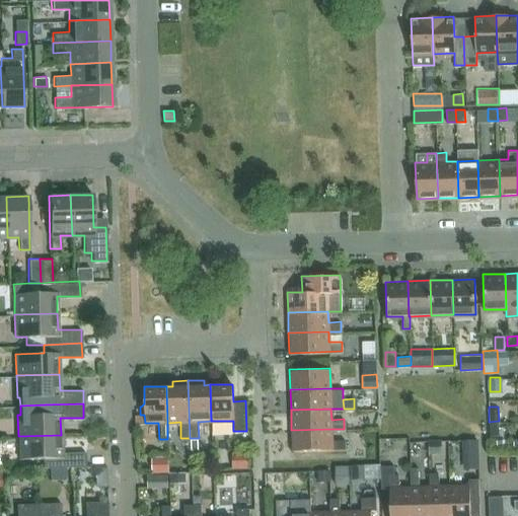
[(140,414),(135,414),(136,424),(145,423),(144,415),(140,415),(140,414)]
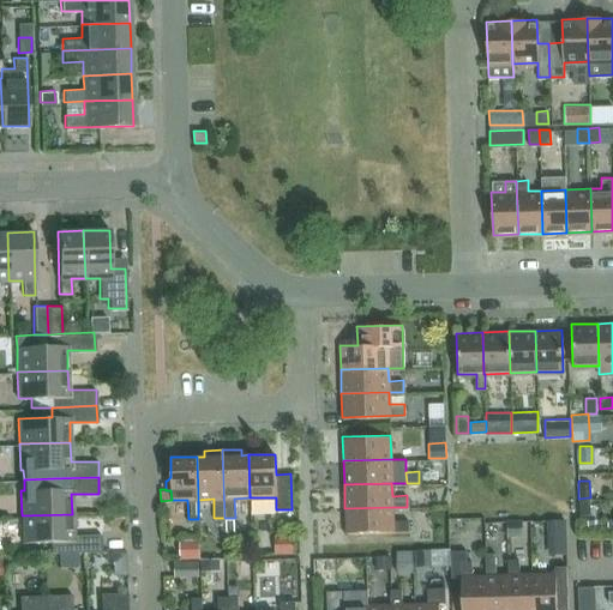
[(578,499),(578,513),(589,513),(589,497),(578,499)]
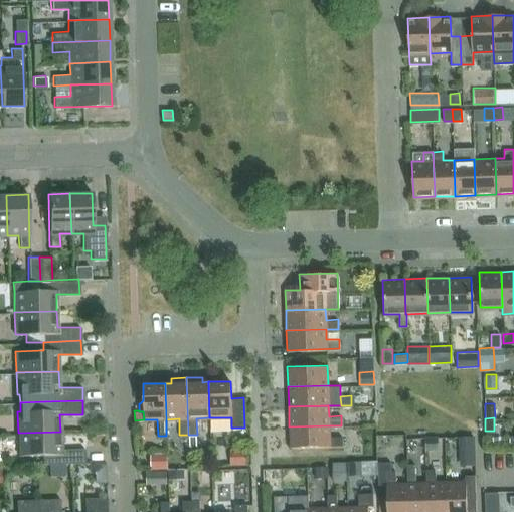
[(329,425),(289,427),(290,447),(342,445),(342,436),(329,436),(329,425)]
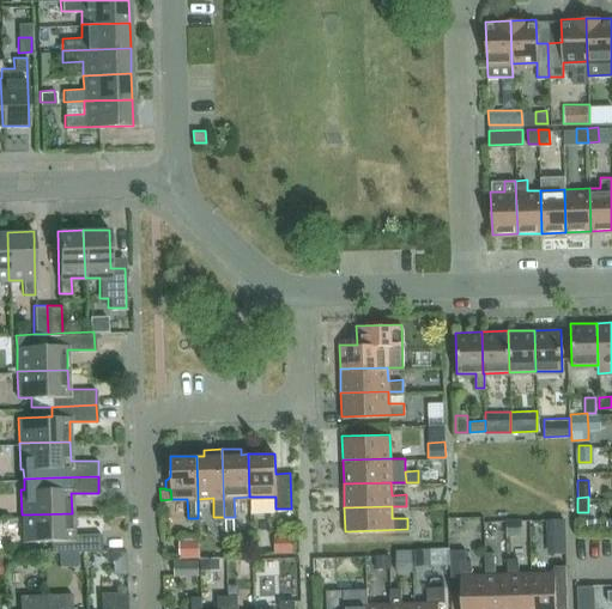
[(49,540),(50,550),(101,549),(100,533),(72,534),(72,513),(22,515),(22,541),(49,540)]
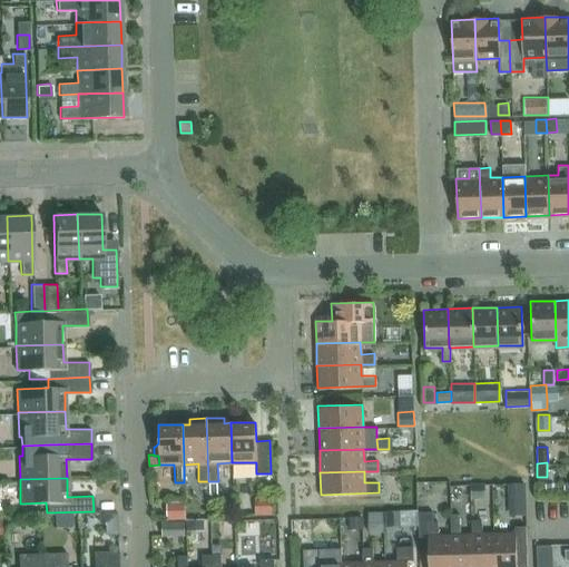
[(217,481),(208,481),(208,494),(217,494),(217,481)]
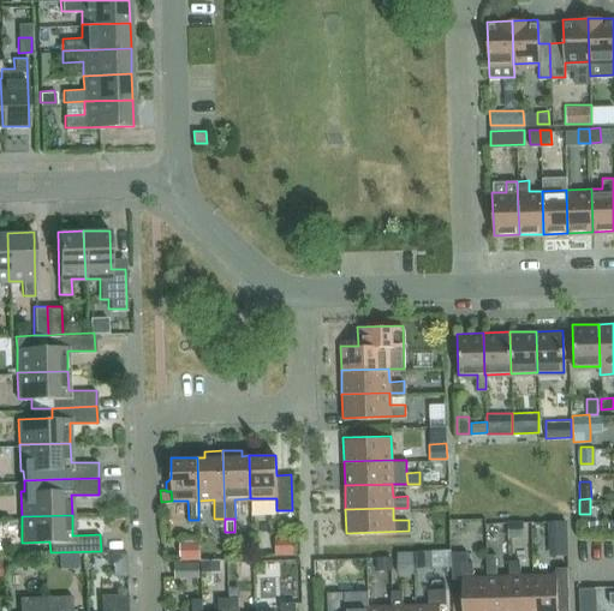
[(566,519),(549,519),(549,533),(567,532),(566,519)]
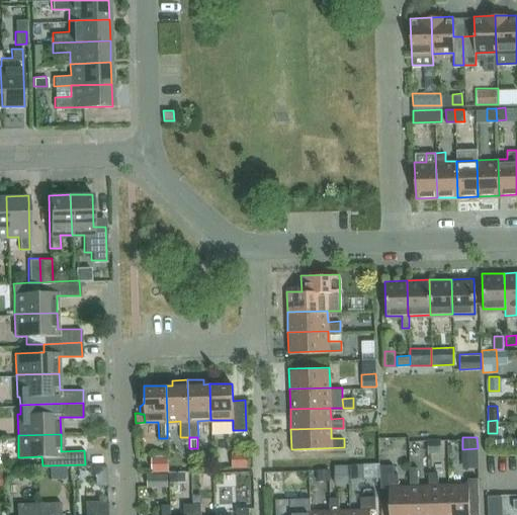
[(501,438),(493,438),(493,446),(501,446),(501,445),(501,438)]
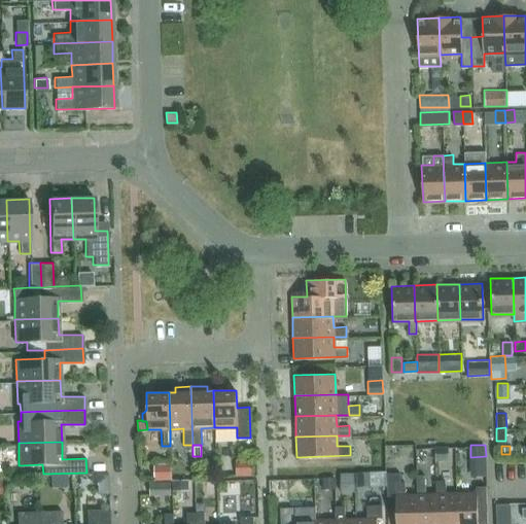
[(447,447),(434,447),(434,458),(447,457),(447,447)]
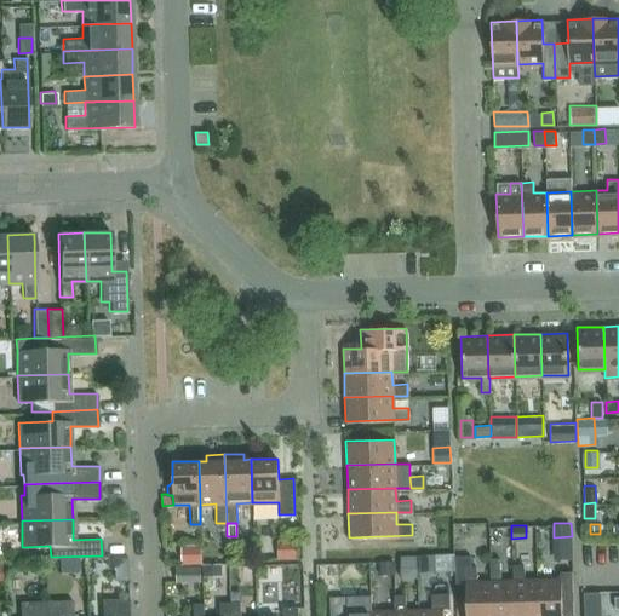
[(297,539),(278,540),(278,559),(298,558),(297,539)]
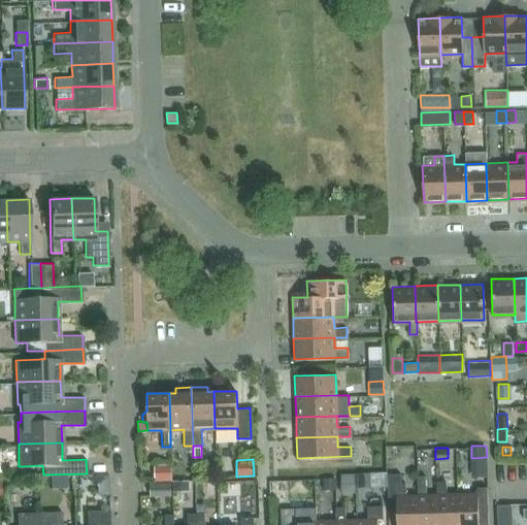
[(171,463),(154,464),(154,481),(171,481),(171,463)]
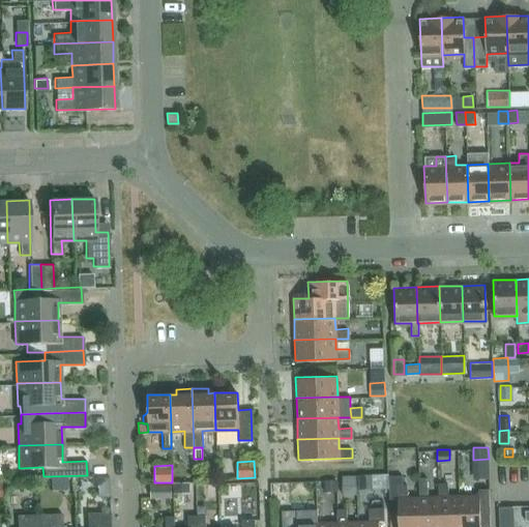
[(355,474),(341,475),(341,486),(355,485),(355,474)]
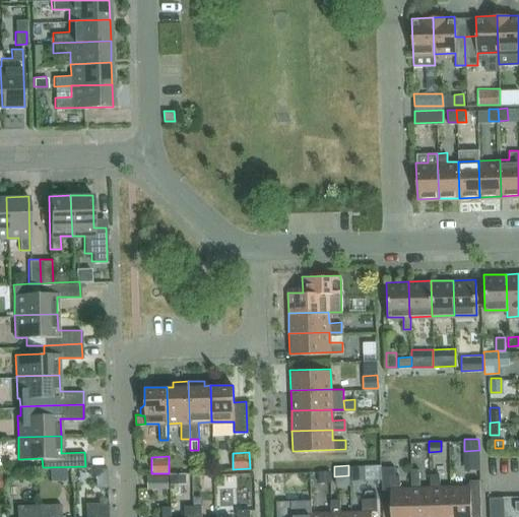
[(364,465),(350,465),(350,477),(364,476),(364,465)]
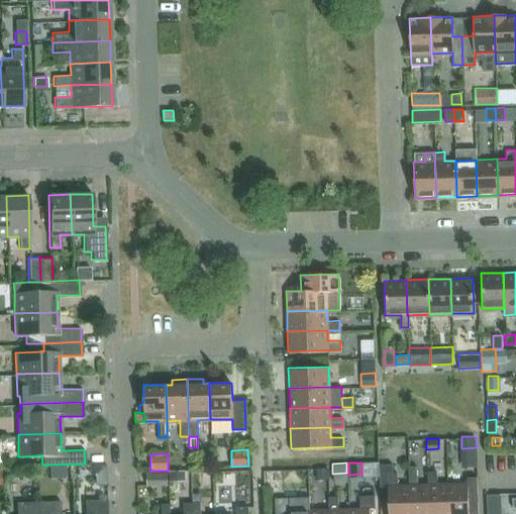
[(392,463),(379,464),(379,486),(387,486),(387,472),(392,472),(392,463)]
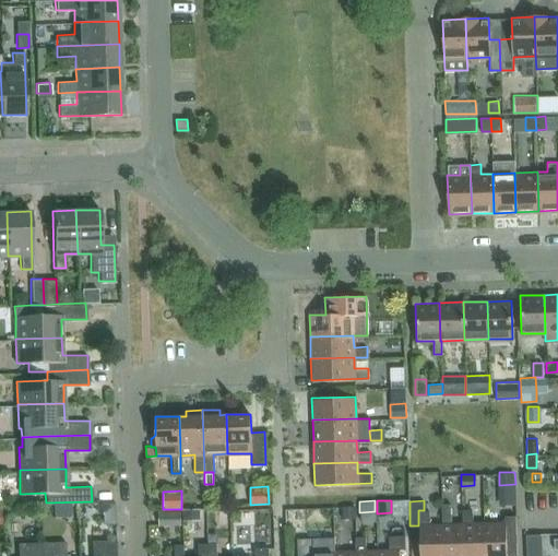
[(353,505),(341,506),(341,516),(353,516),(353,505)]
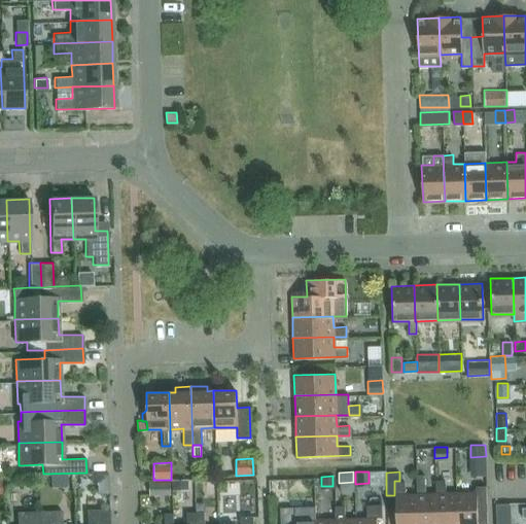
[(172,479),(172,489),(188,489),(188,479),(172,479)]
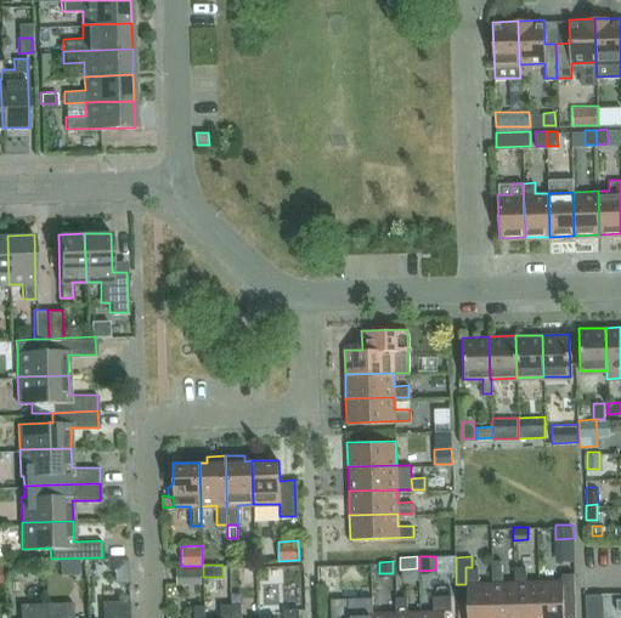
[(491,566),(491,582),(491,617),(515,617),(514,580),(502,582),(502,566),(491,566)]
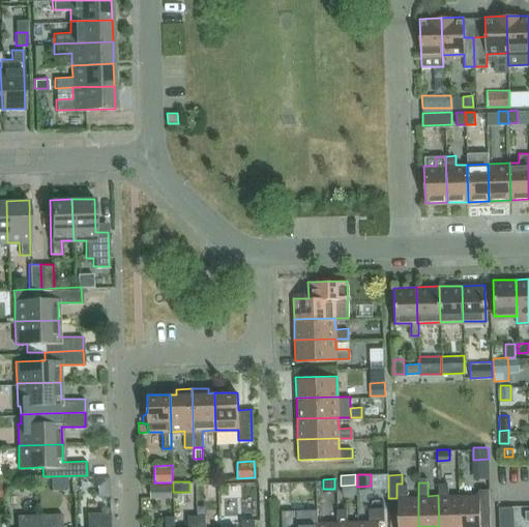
[(439,526),(459,526),(458,495),(447,495),(446,482),(437,482),(438,495),(439,526)]
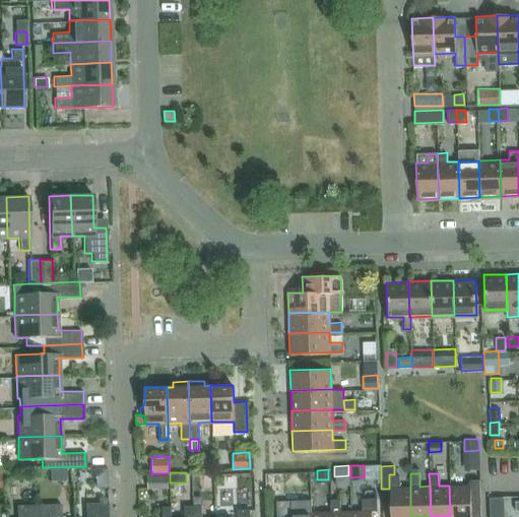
[(168,474),(146,474),(146,488),(169,488),(168,474)]
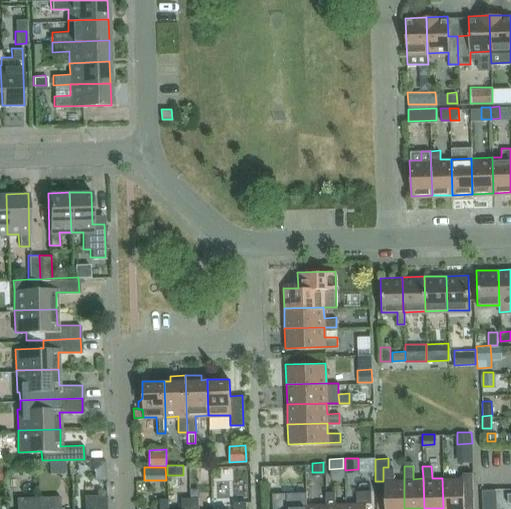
[(237,467),(238,496),(252,495),(251,467),(237,467)]
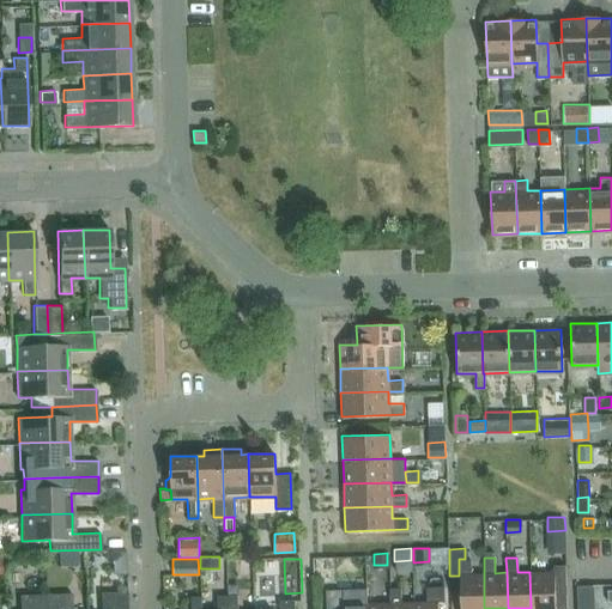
[(470,559),(465,559),(459,559),(459,576),(460,608),(484,608),(484,573),(471,573),(470,559)]
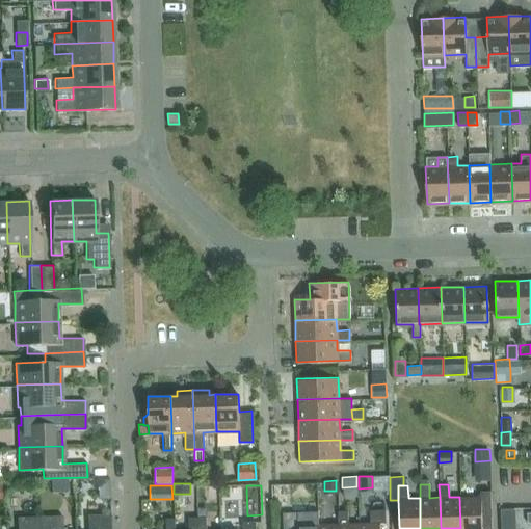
[(480,495),(471,495),(471,496),(459,497),(460,528),(485,528),(492,528),(490,490),(480,491),(480,495)]
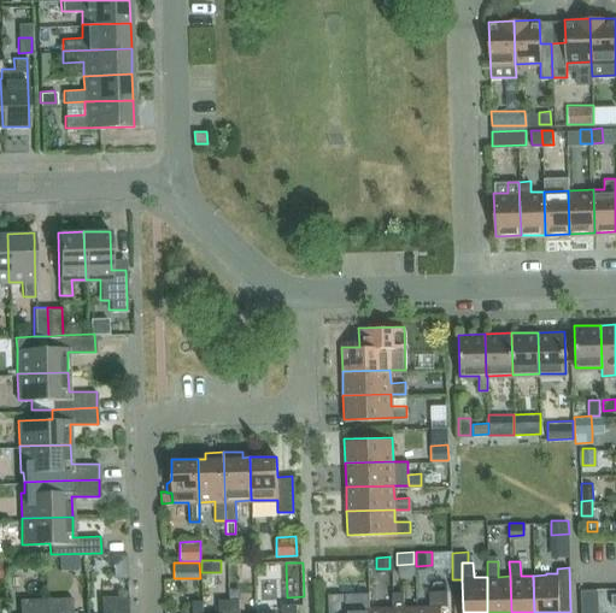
[(440,612),(440,605),(446,605),(446,589),(428,590),(429,605),(416,605),(416,612),(440,612)]
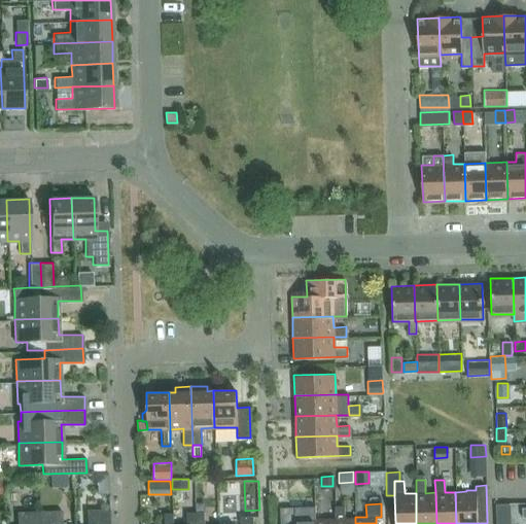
[(335,518),(335,523),(355,523),(355,517),(344,518),(344,505),(334,505),(335,518)]
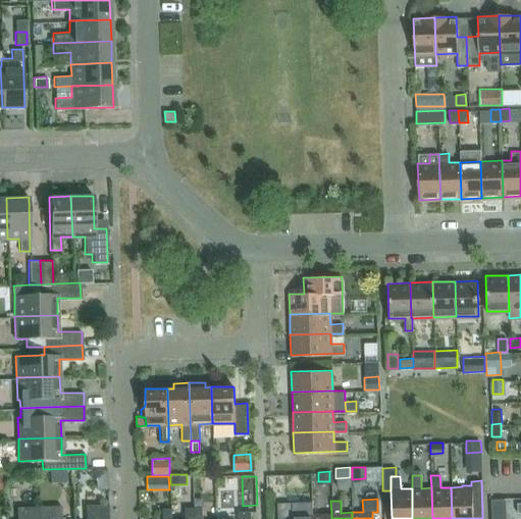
[(311,518),(312,514),(292,514),(291,502),(275,502),(276,518),(311,518)]
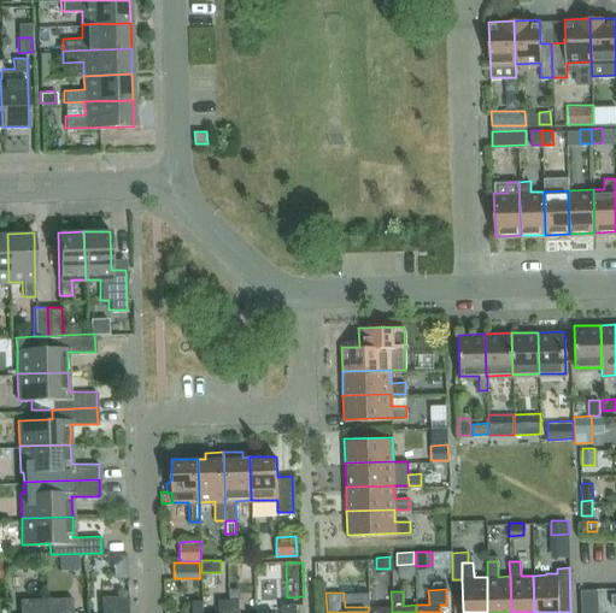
[(100,612),(127,612),(127,594),(100,595),(100,612)]
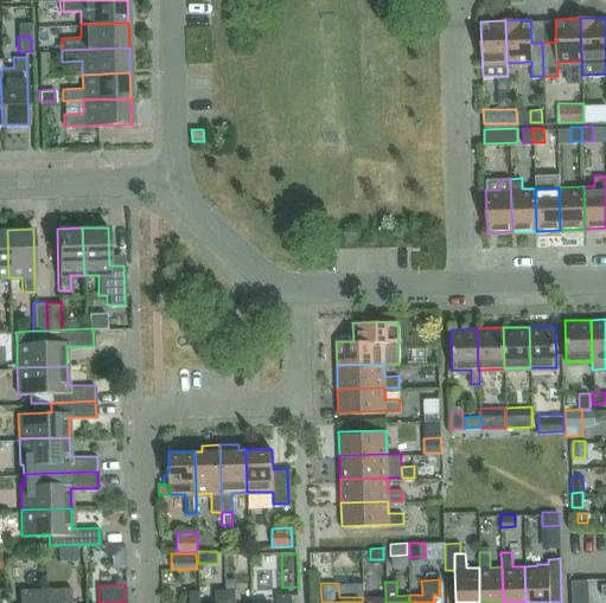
[(70,602),(70,587),(44,588),(44,602),(70,602)]
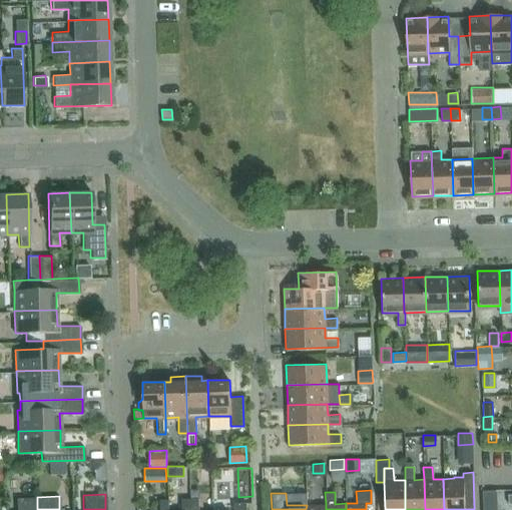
[(37,509),(37,497),(15,497),(15,509),(37,509)]
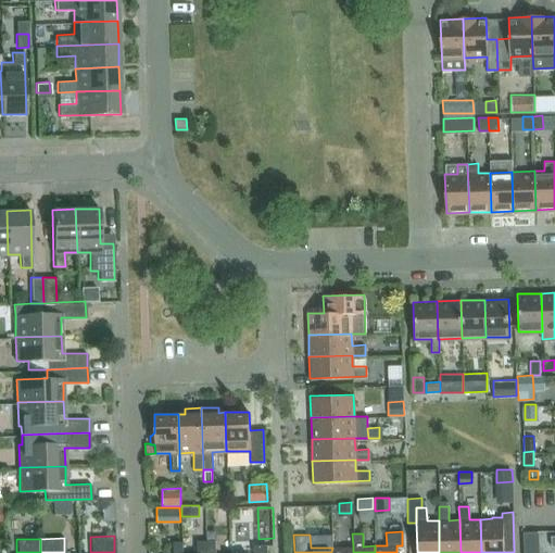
[(205,552),(205,539),(197,540),(196,552),(205,552)]
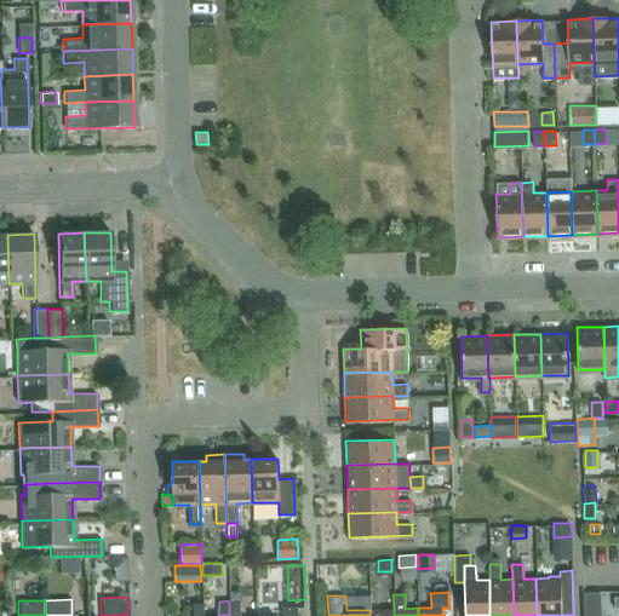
[(240,615),(240,600),(229,600),(229,615),(240,615)]
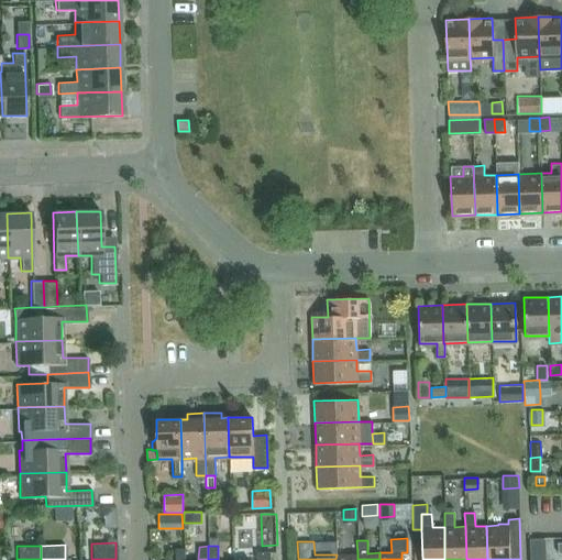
[(184,559),(184,547),(175,547),(174,559),(184,559)]
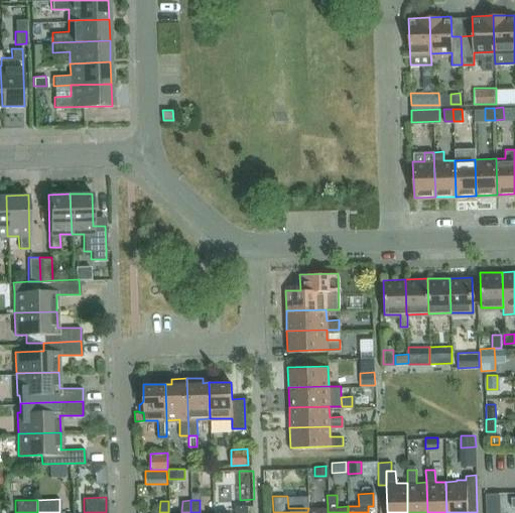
[(247,512),(247,504),(235,505),(234,512),(247,512)]
